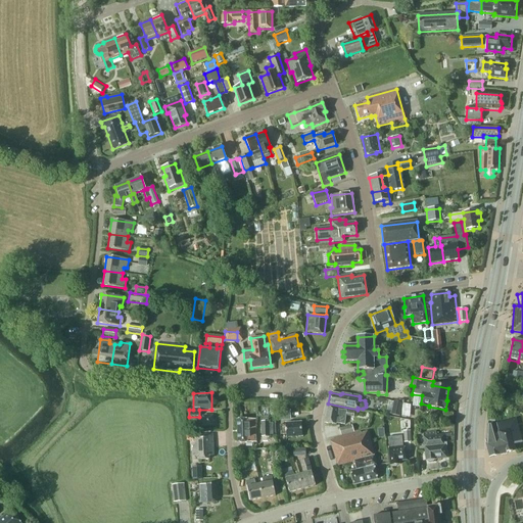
[(402,405),(393,401),(390,415),(399,417),(402,405)]
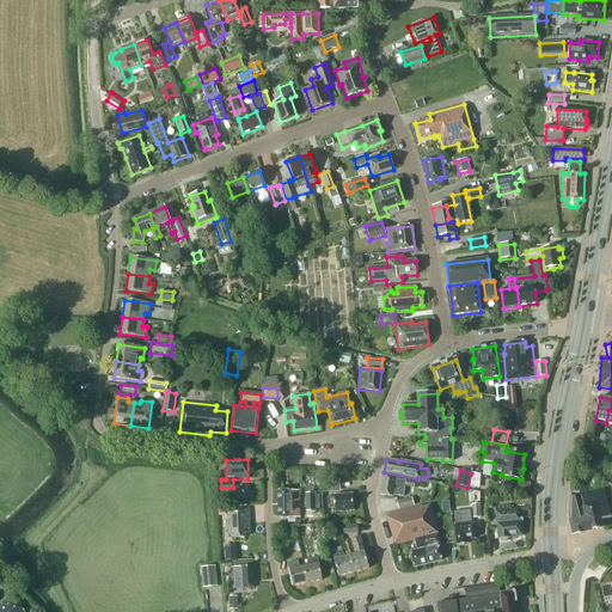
[(397,477),(384,475),(379,495),(393,497),(395,495),(403,496),(405,487),(415,489),(416,482),(399,479),(398,481),(397,481),(397,477)]
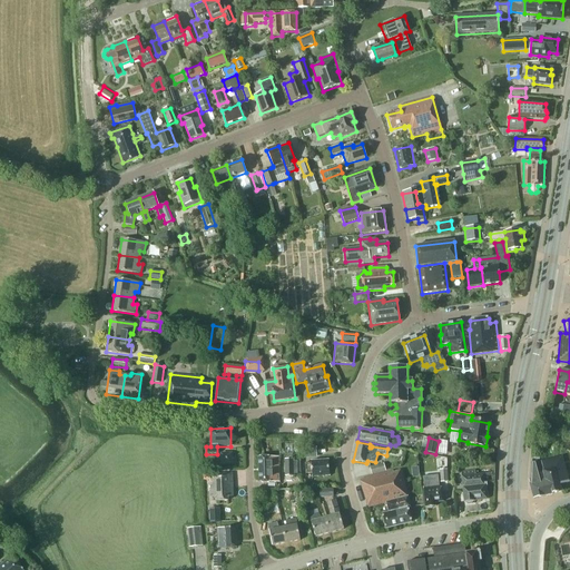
[(317,458),(316,446),(302,448),(303,459),(317,458)]
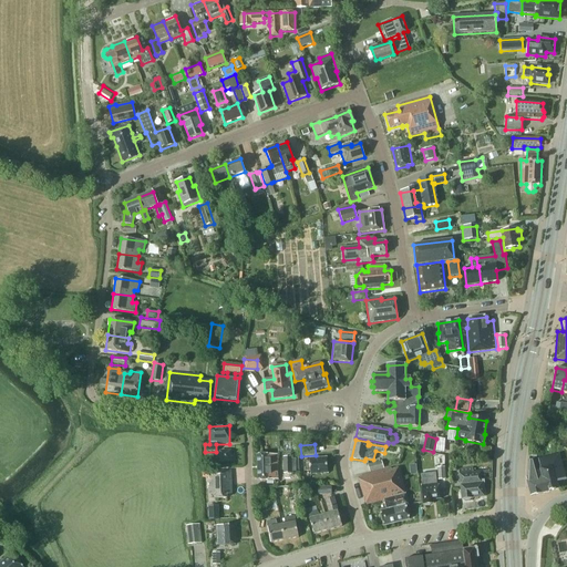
[(232,463),(232,451),(219,451),(219,463),(232,463)]
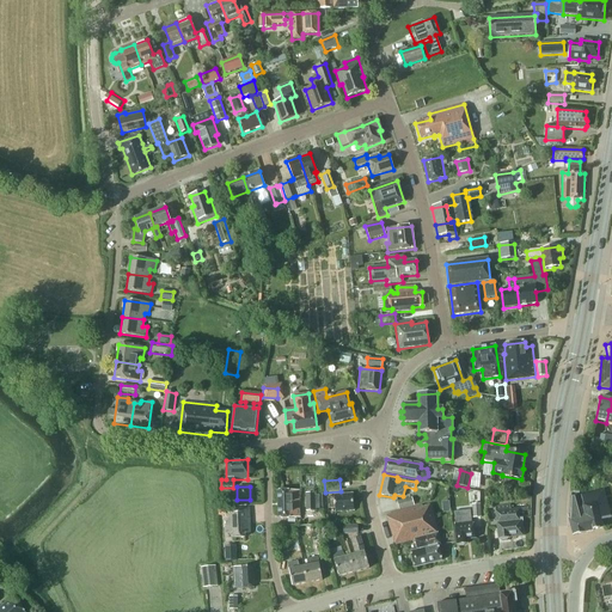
[(277,491),(277,503),(279,519),(300,518),(299,506),(298,506),(298,500),(299,500),(299,490),(277,491)]
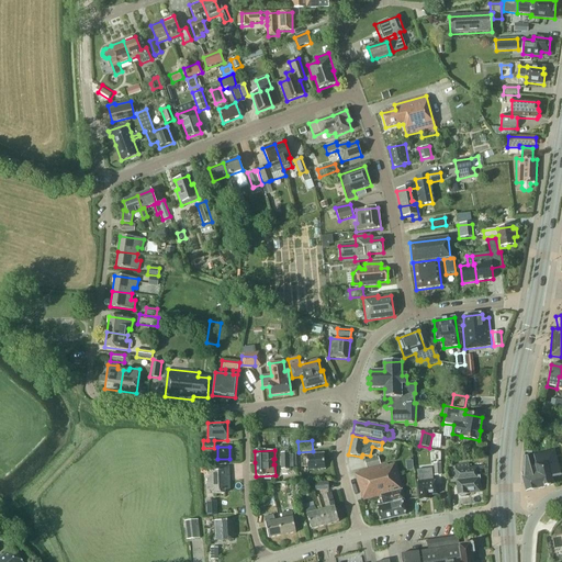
[(325,469),(324,453),(306,454),(306,457),(301,457),(301,468),(307,467),(307,470),(325,469)]
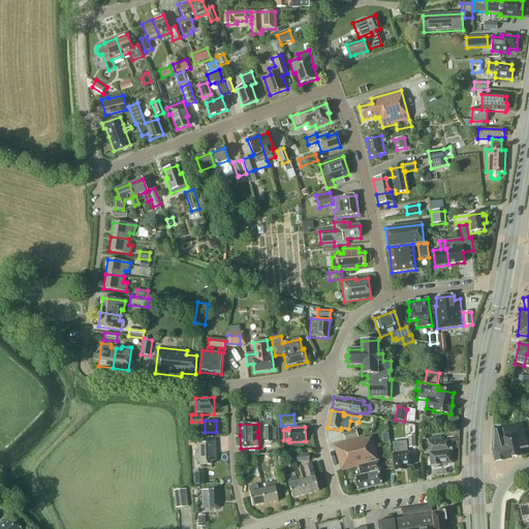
[(394,440),(403,439),(402,429),(393,429),(394,440)]
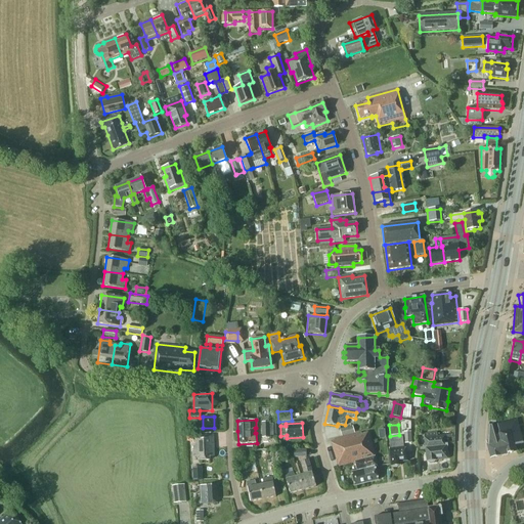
[(495,435),(493,426),(490,426),(488,427),(487,441),(486,441),(490,460),(517,452),(511,430),(499,433),(499,434),(495,435)]
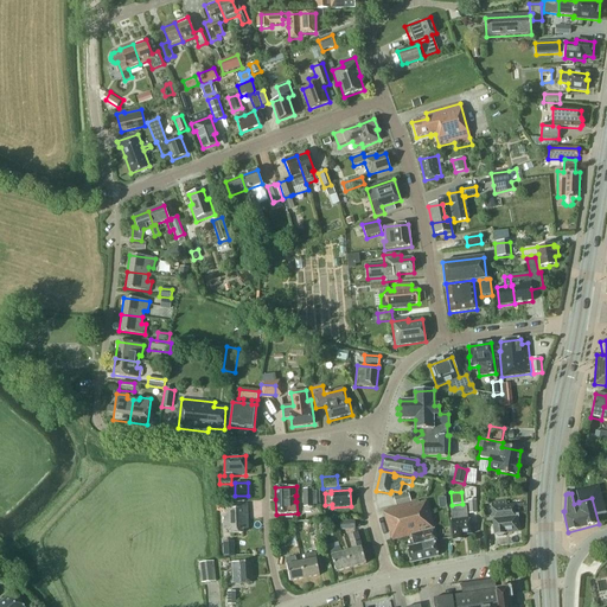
[(410,503),(408,494),(394,498),(396,506),(410,503)]
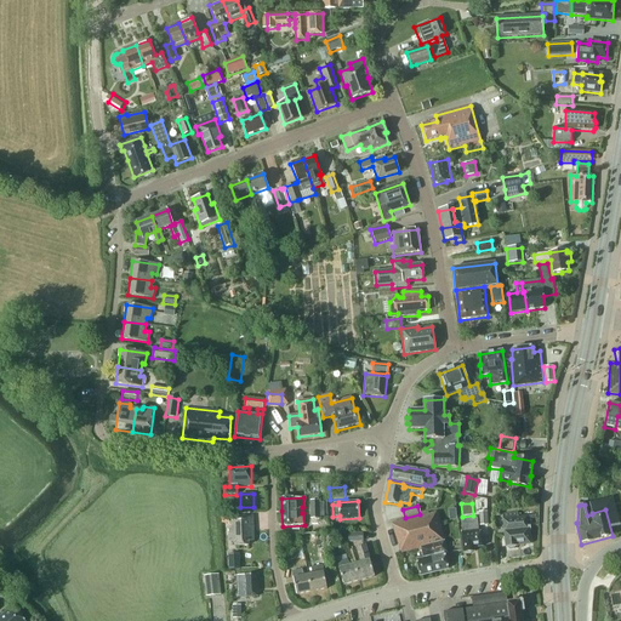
[(402,553),(415,550),(415,547),(417,546),(417,542),(432,539),(436,551),(433,552),(434,557),(432,558),(436,573),(449,569),(445,554),(446,553),(437,513),(428,516),(428,514),(394,523),(402,553)]
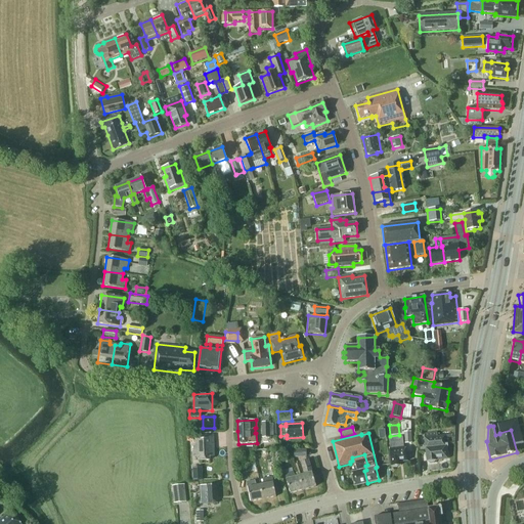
[(437,437),(437,433),(424,434),(427,462),(428,462),(430,463),(434,463),(436,461),(447,460),(446,449),(448,449),(447,444),(445,436),(437,437)]
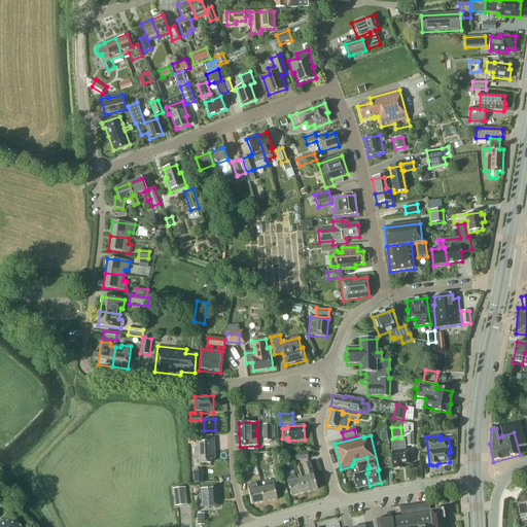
[(215,459),(214,438),(196,438),(197,449),(195,449),(195,459),(200,459),(201,463),(210,463),(210,459),(215,459)]
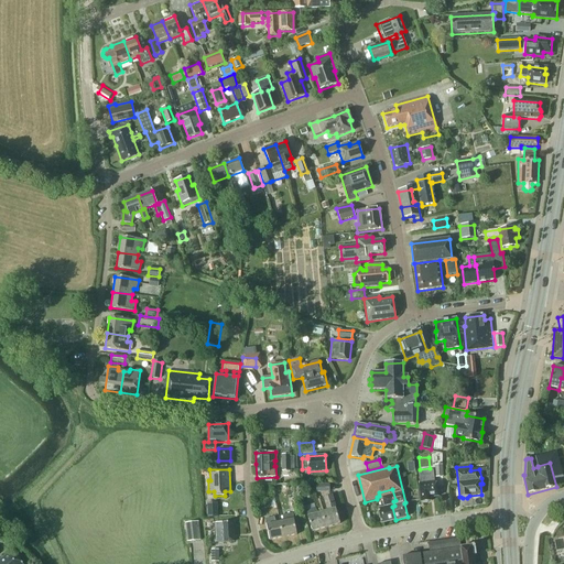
[(429,481),(427,470),(421,472),(422,481),(419,483),(421,502),(423,502),(424,503),(427,502),(430,501),(431,501),(431,497),(438,497),(436,483),(435,483),(435,480),(429,481)]
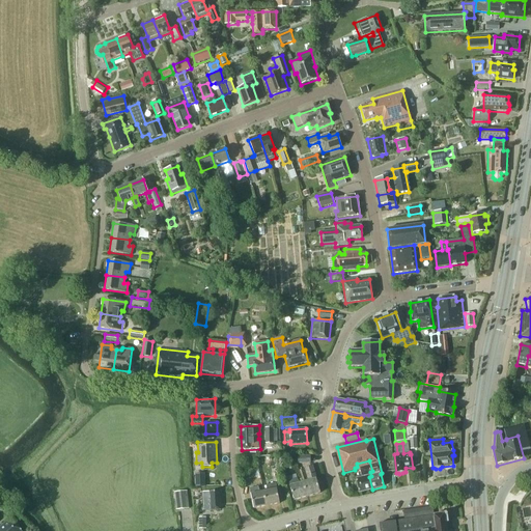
[(310,464),(310,455),(298,455),(298,464),(310,464)]
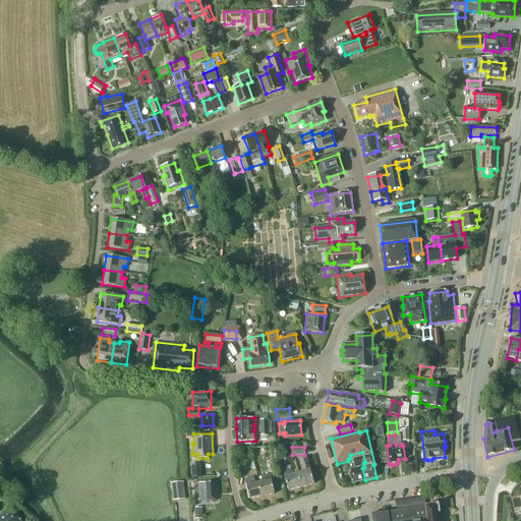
[(348,459),(348,461),(353,460),(356,469),(350,471),(353,483),(365,480),(362,468),(364,467),(363,463),(365,462),(362,452),(350,455),(350,458),(348,459)]
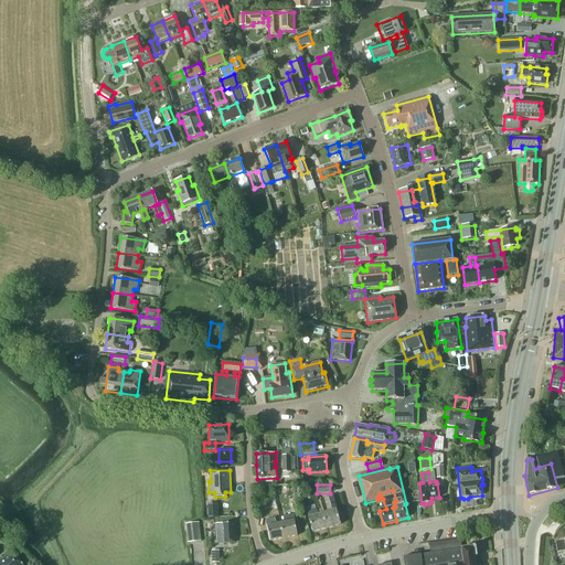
[(328,512),(322,513),(327,529),(340,524),(332,496),(324,498),(328,512)]
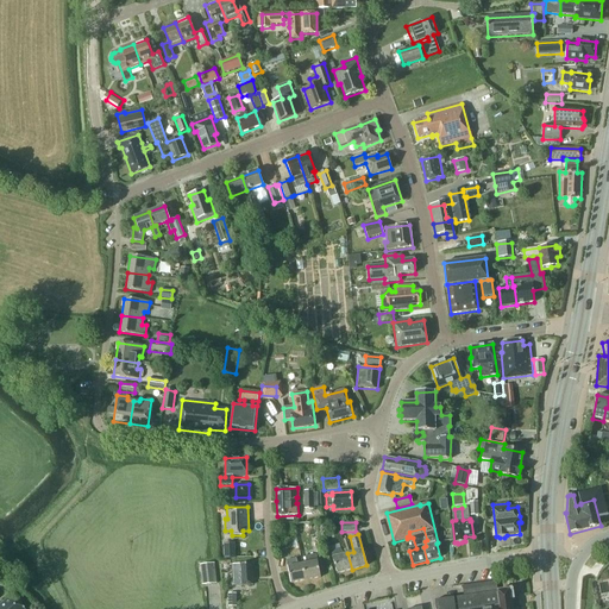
[(338,573),(352,570),(347,553),(344,554),(340,548),(331,551),(338,573)]
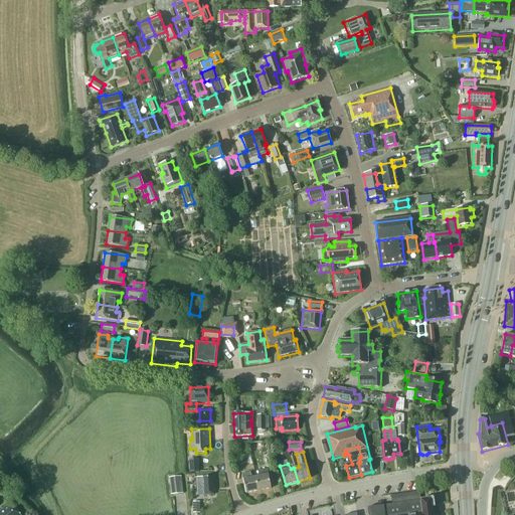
[(260,477),(255,477),(259,491),(272,488),(268,469),(260,470),(260,477)]
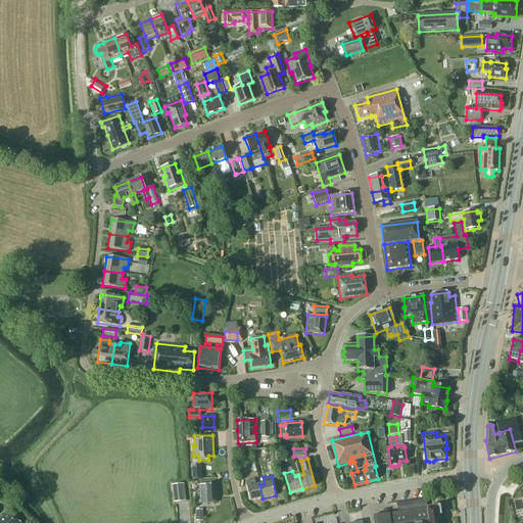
[(249,501),(263,498),(259,484),(255,485),(254,479),(246,481),(249,501)]
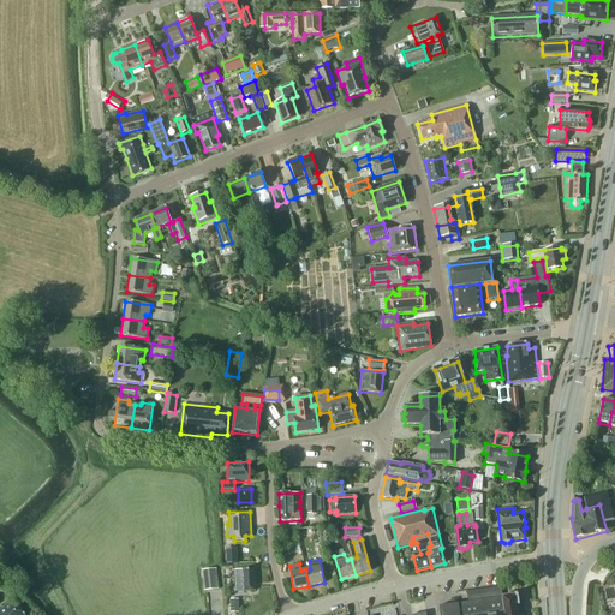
[(219,589),(218,569),(202,571),(204,591),(219,589)]
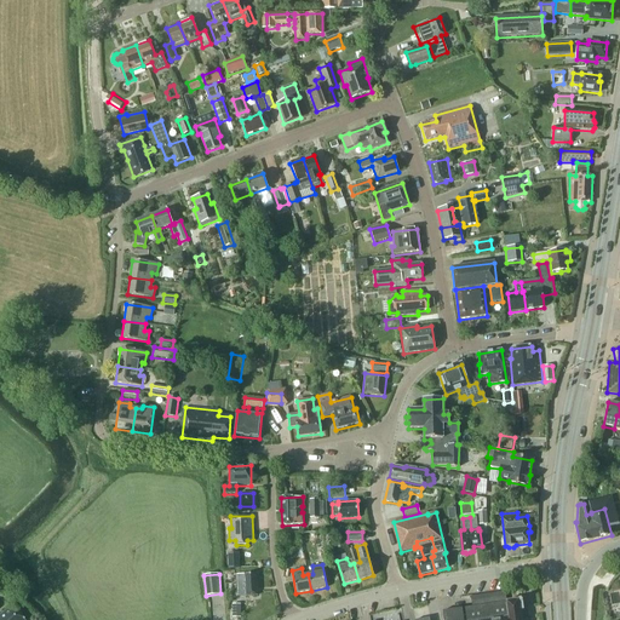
[(257,596),(257,574),(236,574),(237,596),(257,596)]
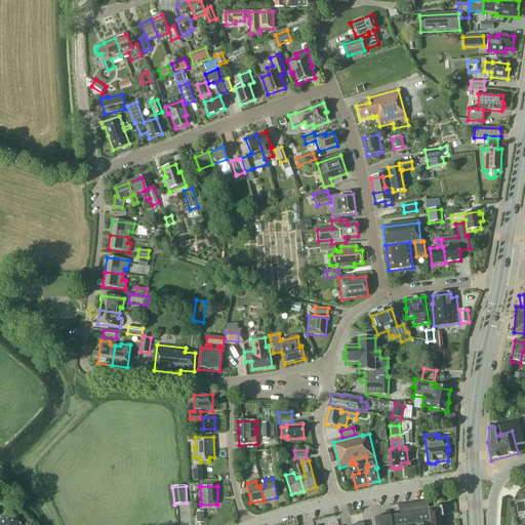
[(392,515),(375,518),(375,524),(442,524),(441,517),(443,517),(442,510),(443,510),(442,507),(440,507),(440,508),(430,510),(392,515)]
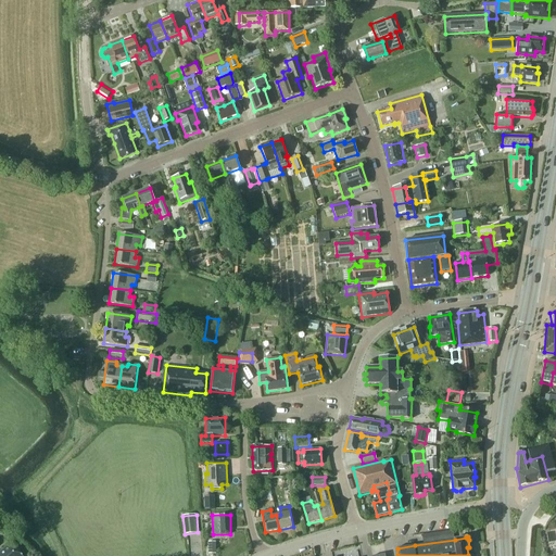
[(22,555),(12,543),(8,546),(0,552),(0,555),(22,555)]
